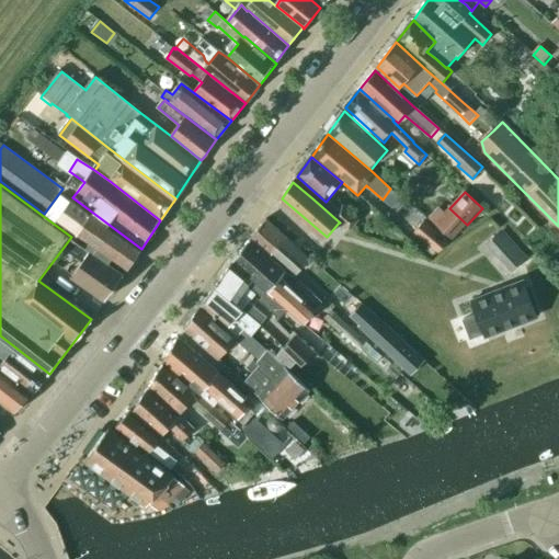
[(339,210),(327,201),(326,202),(317,194),(312,198),(340,223),(339,223),(349,232),(360,219),(343,205),(339,210)]
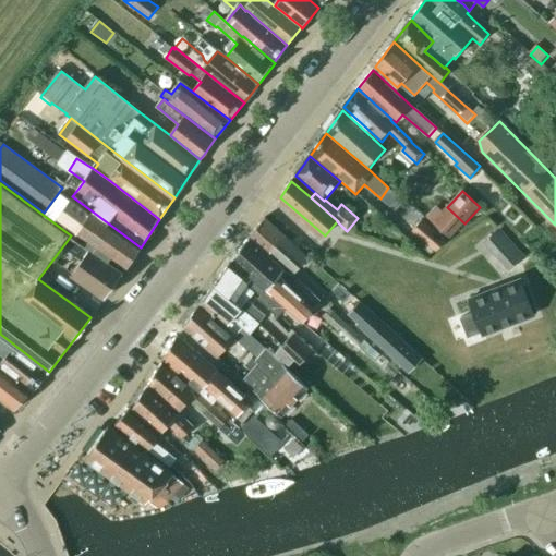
[(127,267),(141,248),(72,196),(56,217),(95,245),(93,249),(108,261),(111,256),(127,267)]
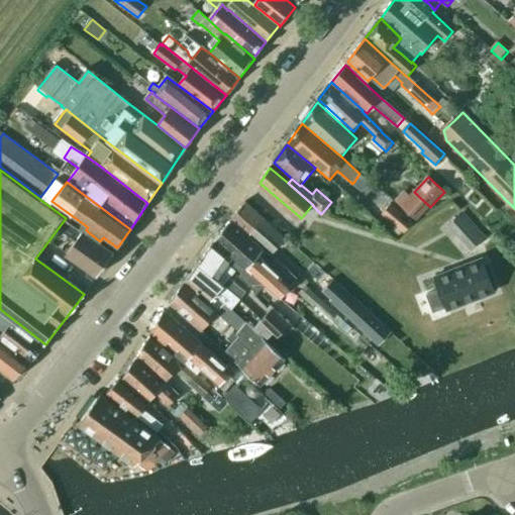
[(418,221),(430,207),(414,192),(401,207),(418,221)]
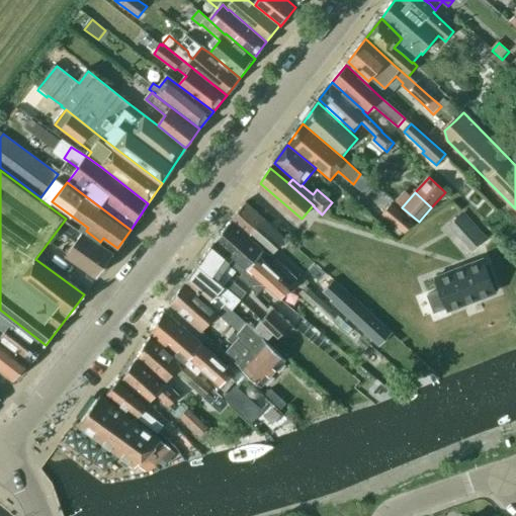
[(275,253),(285,240),(248,200),(231,222),(250,238),(253,235),(275,253)]
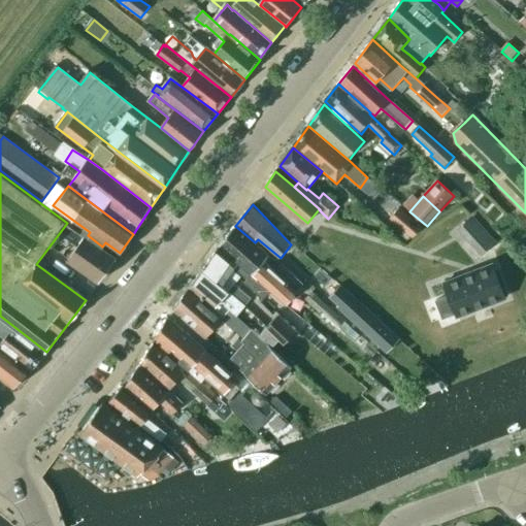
[(391,220),(414,238),(423,228),(399,208),(391,220)]
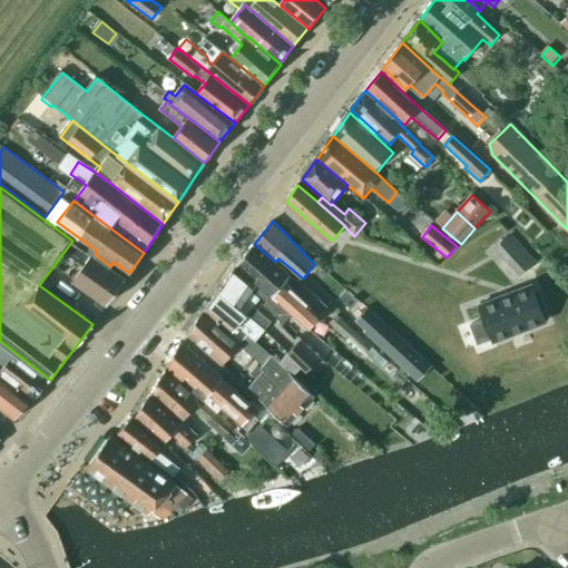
[(495,250),(493,250),(507,264),(511,260),(522,250),(524,248),(510,234),(509,236),(495,250)]
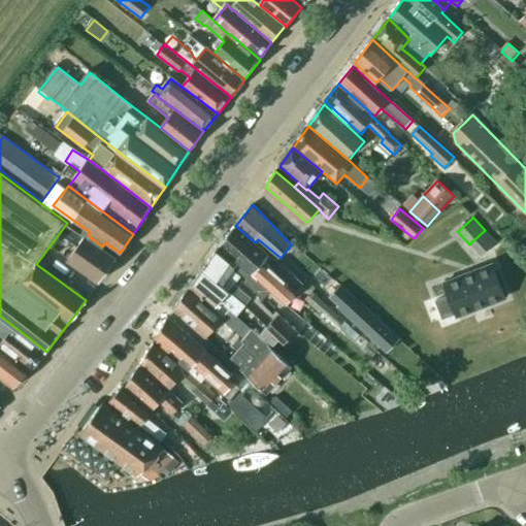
[(239,264),(235,269),(248,281),(244,284),(263,300),(270,292),(260,284),(253,276),(264,263),(269,257),(234,227),(220,247),(239,264)]
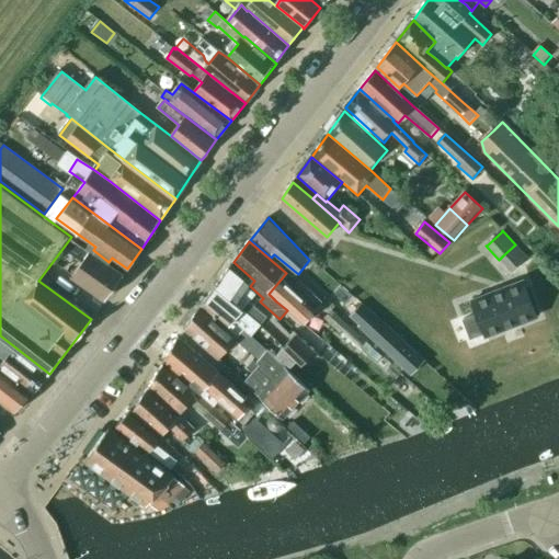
[(125,274),(92,251),(73,277),(106,300),(125,274)]
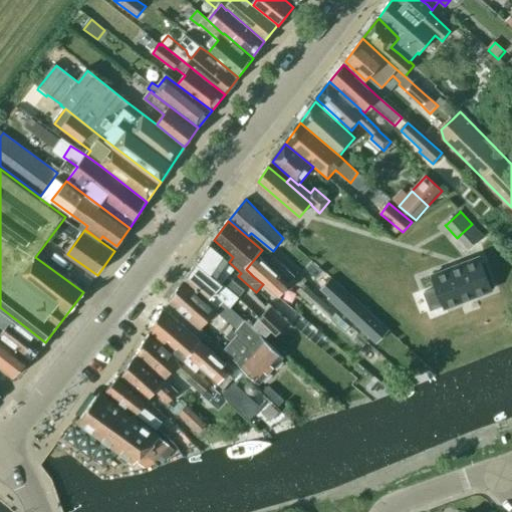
[(227,264),(229,262),(233,257),(214,240),(206,251),(200,259),(207,266),(203,270),(236,297),(240,291),(228,278),(234,271),(227,264)]
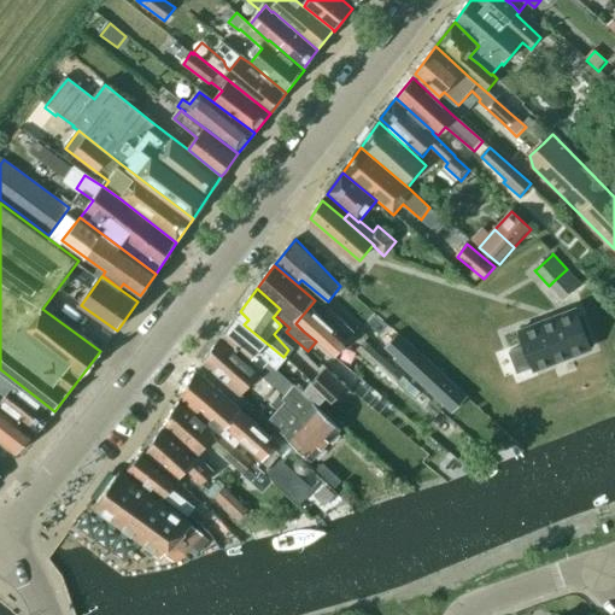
[(304,332),(316,341),(333,357),(355,333),(329,311),(322,320),(309,308),(296,323),(304,332)]
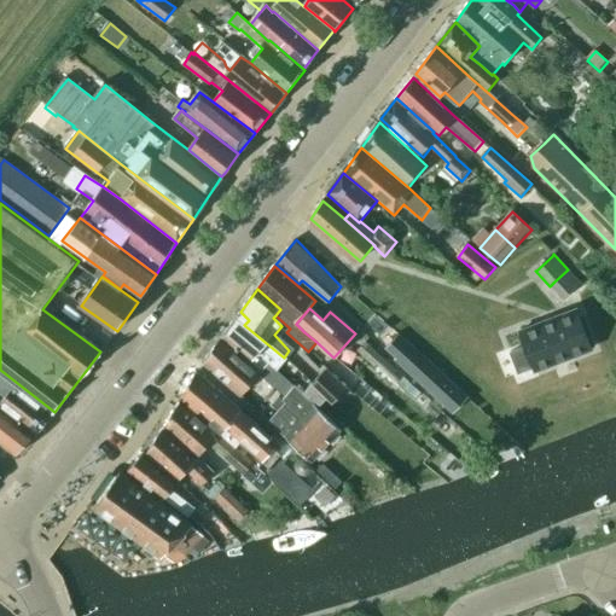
[(250,364),(257,355),(261,352),(277,364),(284,358),(244,325),(249,320),(240,312),(221,340),(250,364)]
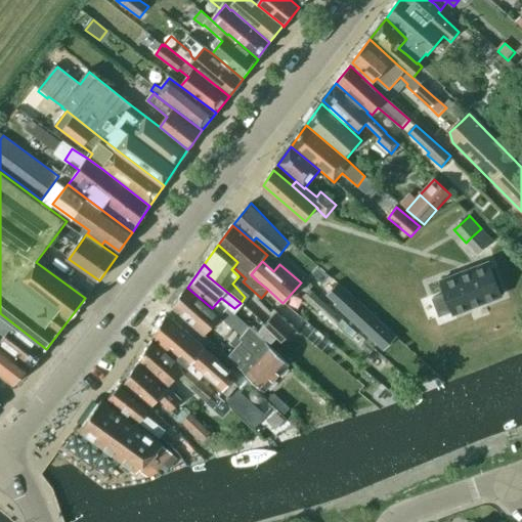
[(502,297),(489,264),(441,281),(446,295),(434,300),(440,317),(453,312),(454,315),(502,297)]
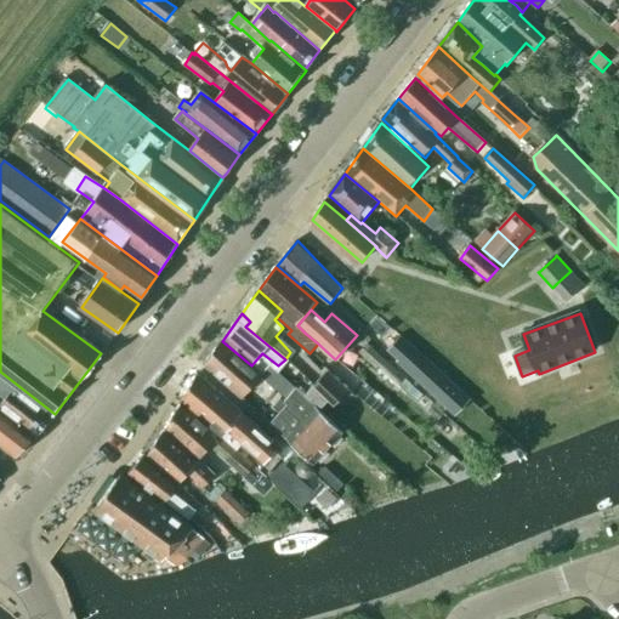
[(270,368),(259,357),(251,365),(222,341),(205,365),(244,401),(270,368)]
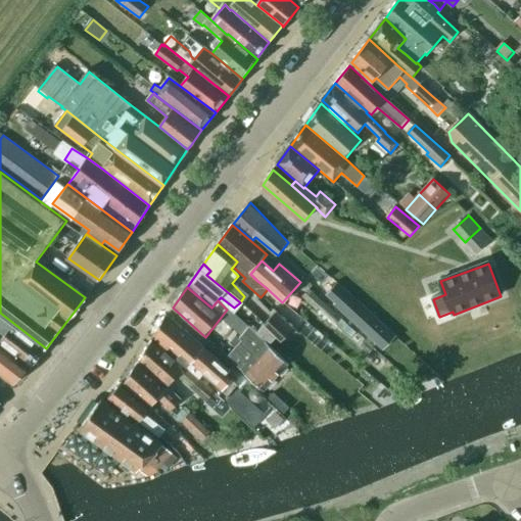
[(310,292),(304,297),(336,326),(342,319),(311,291),(310,292)]
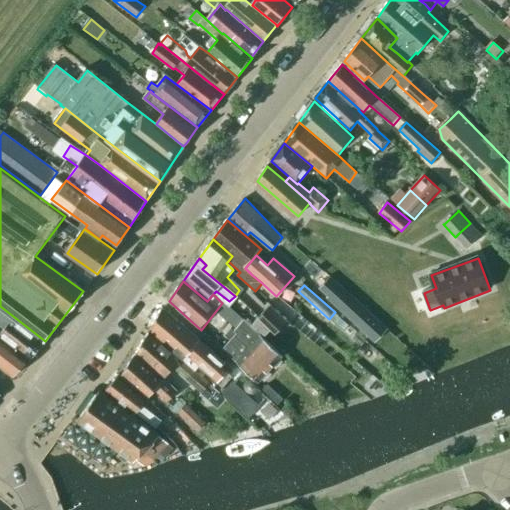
[(381,325),(360,305),(339,287),(328,298),(369,338),(381,325)]
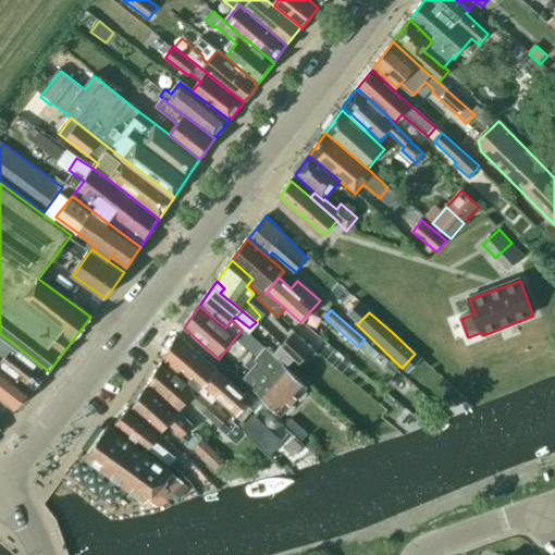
[(282,348),(295,358),(295,359),(300,364),(313,350),(295,332),(281,347),(282,348)]
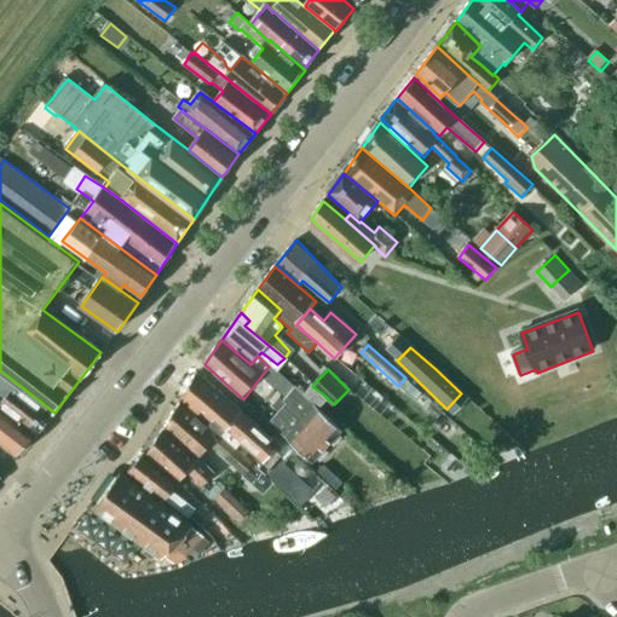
[(0,391),(4,395),(0,399),(0,409),(32,434),(33,433),(50,411),(0,373),(0,391)]
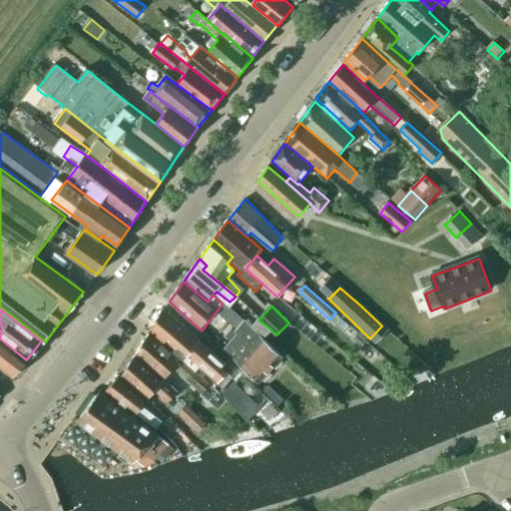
[(218,384),(227,374),(221,369),(224,366),(214,357),(164,310),(150,332),(184,361),(183,362),(196,373),(201,368),(218,384)]
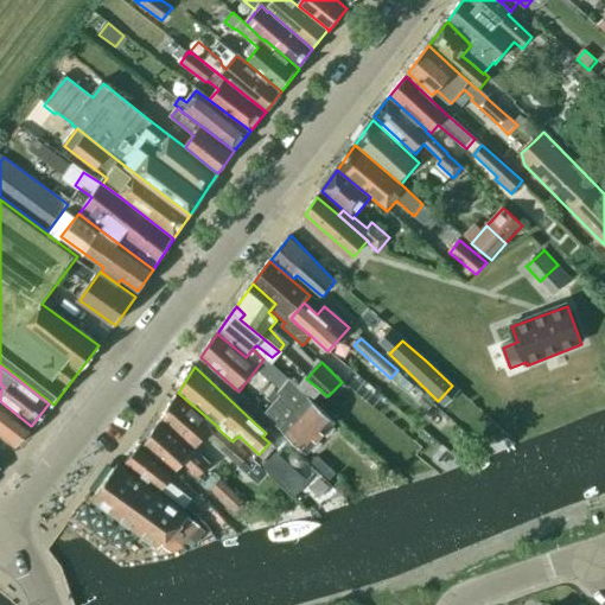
[(281,396),(278,400),(265,414),(276,425),(275,426),(307,456),(336,425),(311,402),(322,392),(322,390),(307,380),(306,379),(298,387),(291,381),(279,394),(281,396)]
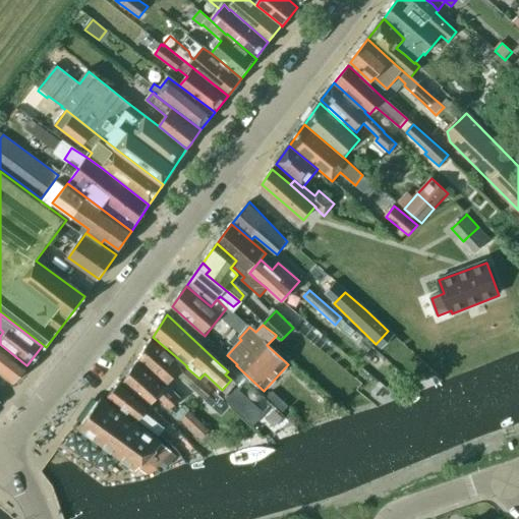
[(152,339),(136,361),(123,384),(151,407),(154,410),(160,402),(170,410),(181,399),(167,387),(176,377),(207,401),(215,392),(152,338),(152,339)]
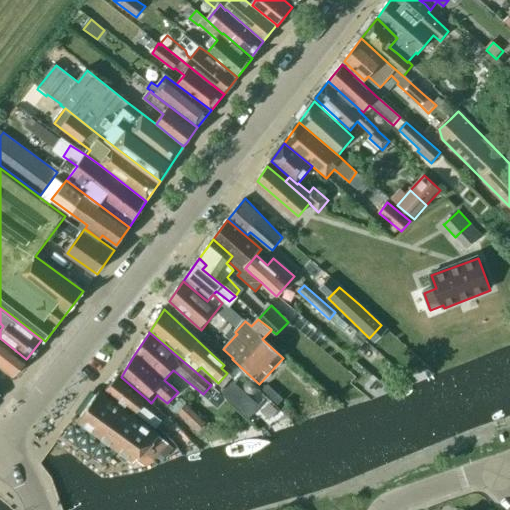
[(30,360),(27,358),(26,359),(0,338),(0,364),(16,377),(30,360)]
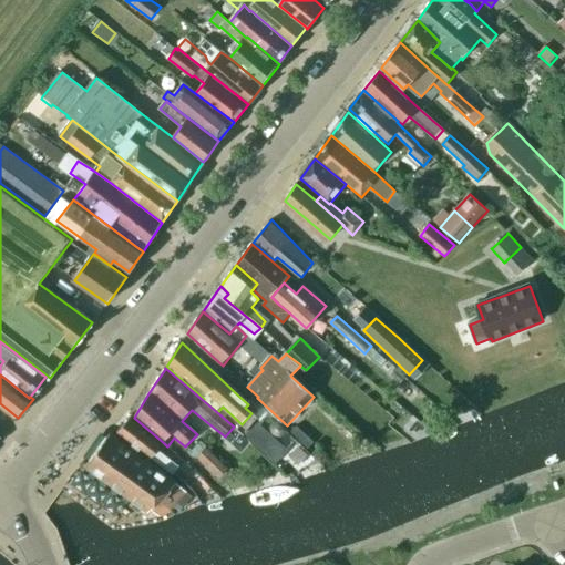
[(157,452),(164,443),(134,418),(133,417),(117,433),(142,454),(174,478),(181,469),(157,452)]
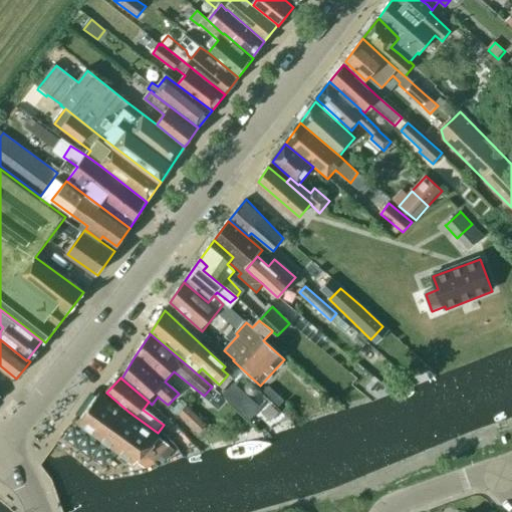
[(212,387),(204,396),(208,401),(217,392),(213,388),(212,387)]
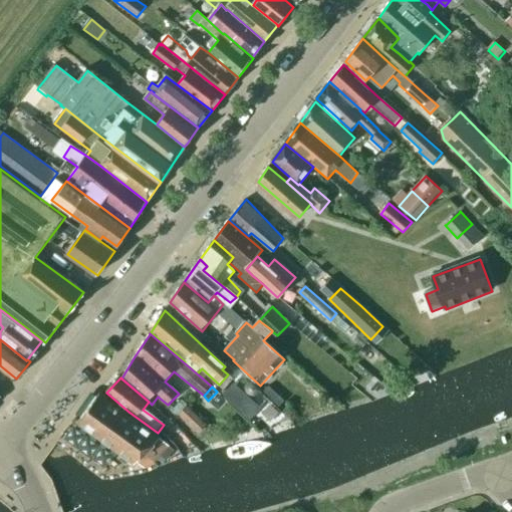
[(285,402),(269,387),(263,394),(278,408),(285,402)]
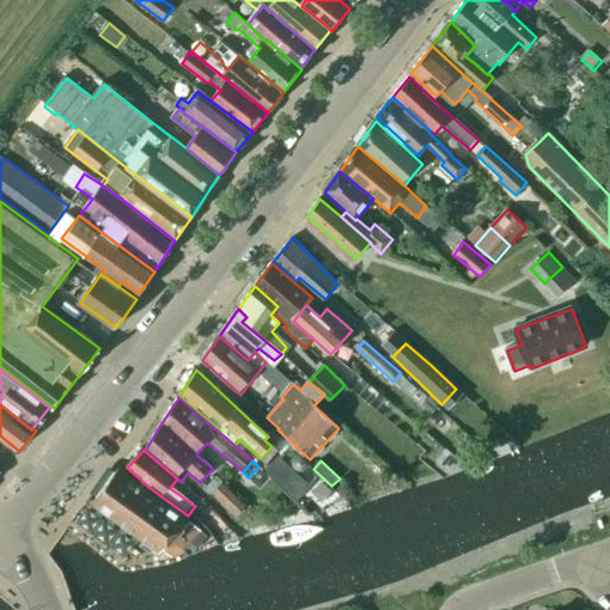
[(120,469),(95,504),(162,553),(170,541),(183,553),(202,531),(187,518),(187,517),(120,469)]
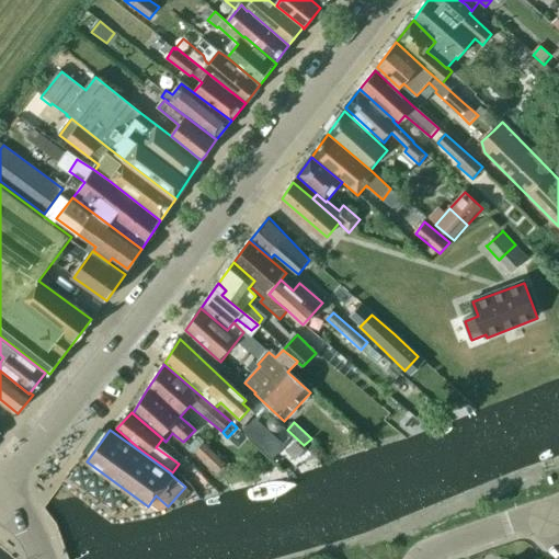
[(271,434),(259,447),(273,461),(286,446),(272,433),(271,434)]
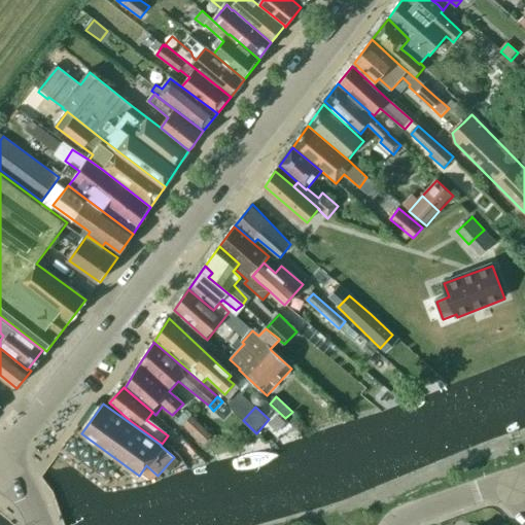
[(193,417),(184,425),(196,436),(204,428),(205,427),(194,417),(193,417)]
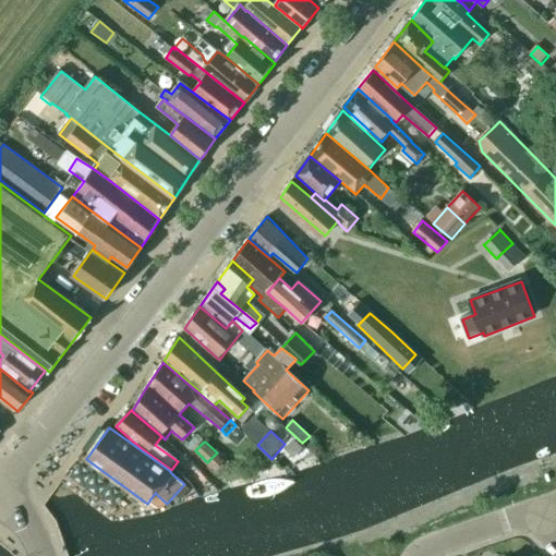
[(202,474),(195,467),(184,479),(192,485),(202,474)]
